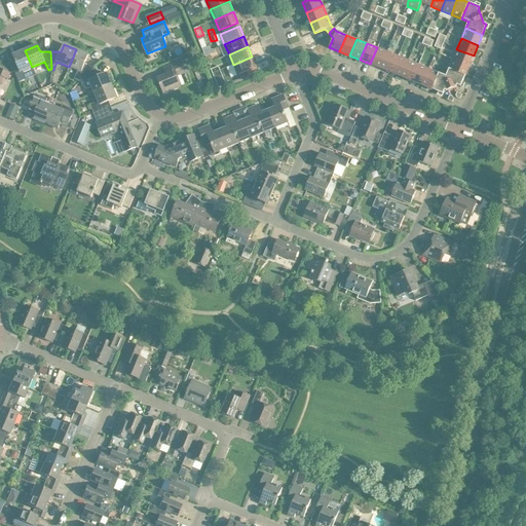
[(377,47),(370,64),(380,68),(387,51),(377,47)]
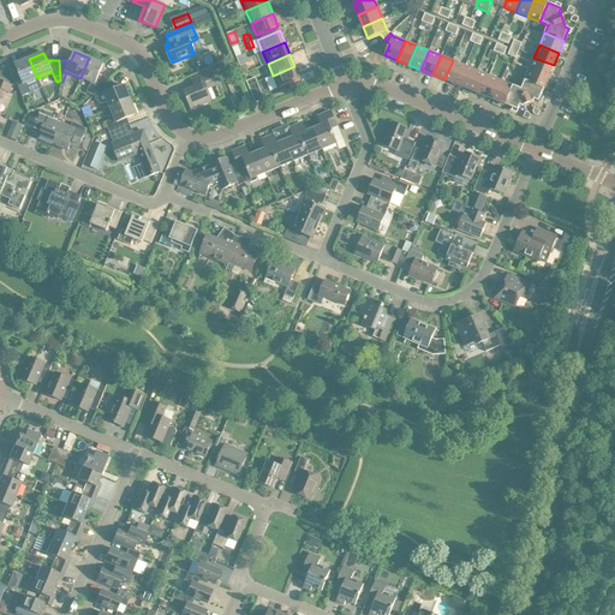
[(89,58),(81,78),(90,82),(87,91),(94,95),(108,81),(100,72),(103,64),(89,58)]
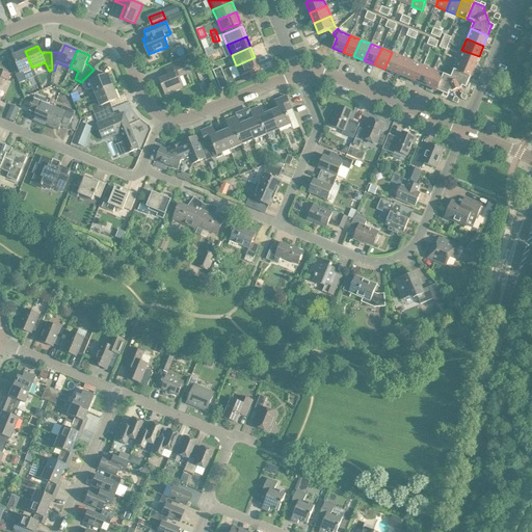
[(457,59),(475,67),(479,56),(461,50),(457,59)]
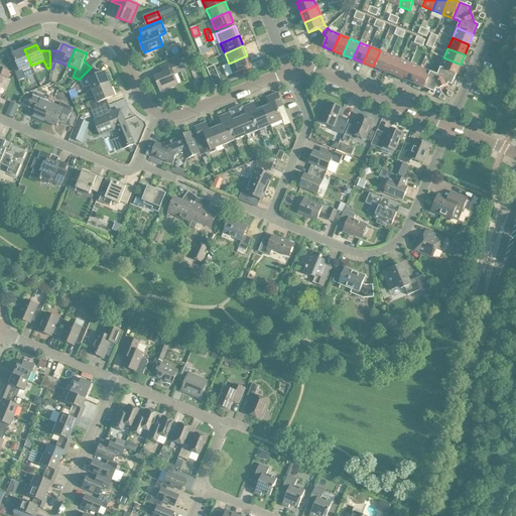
[(31,66),(24,49),(12,54),(17,66),(13,68),(18,81),(25,78),(22,70),(31,66)]
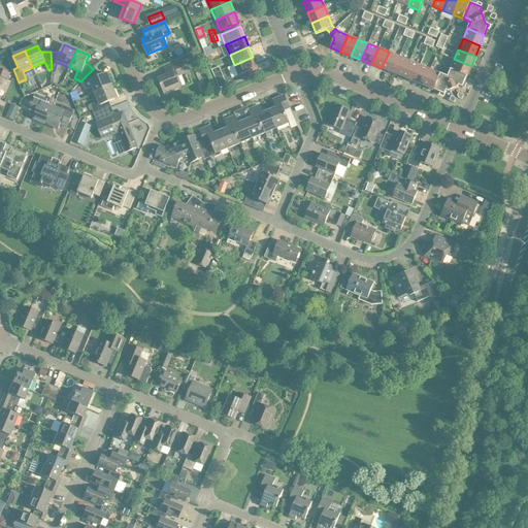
[(389,52),(382,68),(392,73),(399,57),(389,52)]
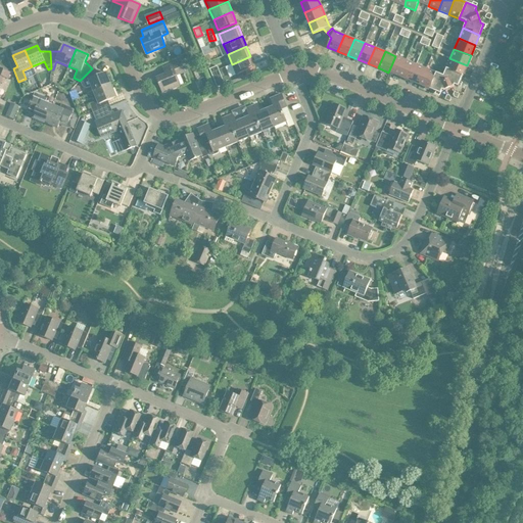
[(255,67),(250,56),(232,64),(236,75),(255,67)]
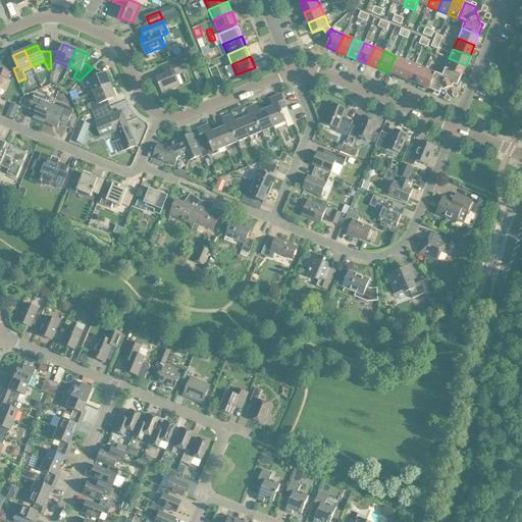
[(395,56),(387,72),(398,76),(405,60),(395,56)]
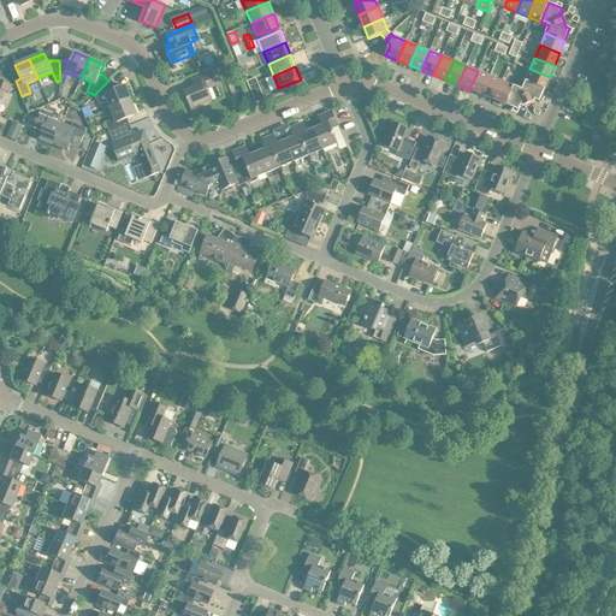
[(550,77),(529,69),(525,81),(544,89),(550,77)]
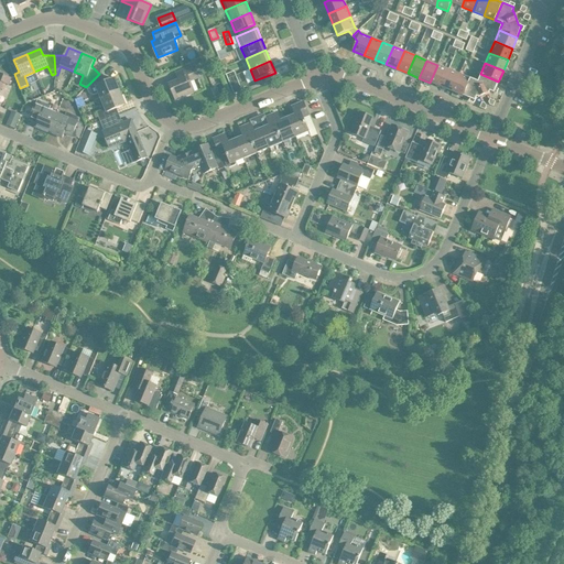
[(177,79),(176,80),(169,84),(175,100),(194,93),(190,82),(198,78),(193,65),(175,73),(177,79)]
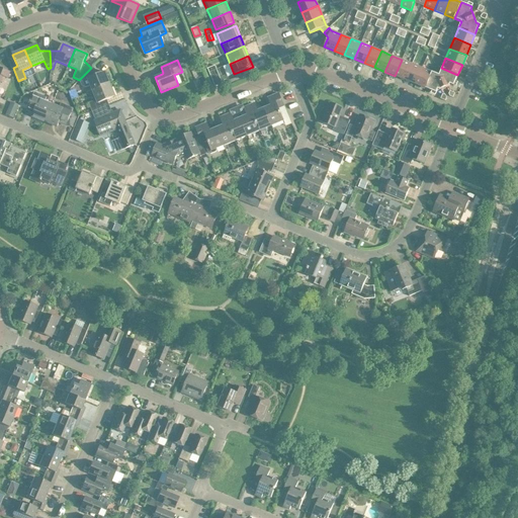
[(412,64),(402,60),(395,76),(405,80),(412,64)]
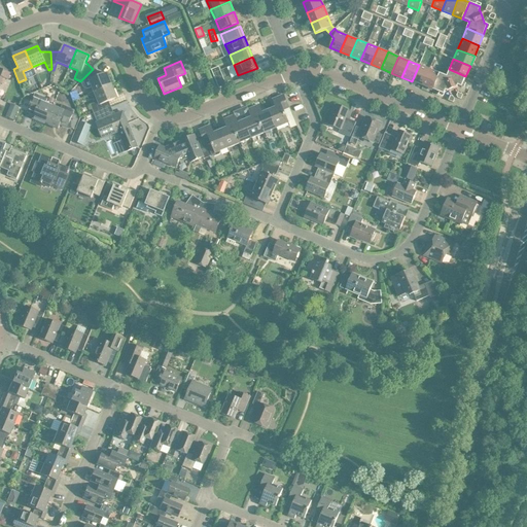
[(429,69),(419,65),(412,81),(422,85),(429,69)]
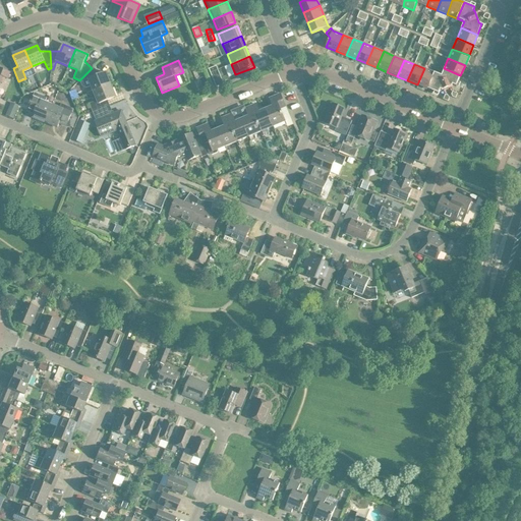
[(0,82),(3,76),(7,78),(10,72),(0,68),(0,82)]
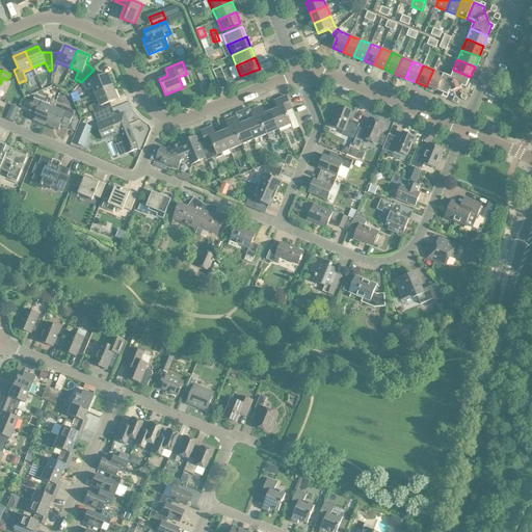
[(100,77),(94,70),(81,82),(83,88),(87,89),(92,87),(96,94),(112,86),(107,74),(100,77)]
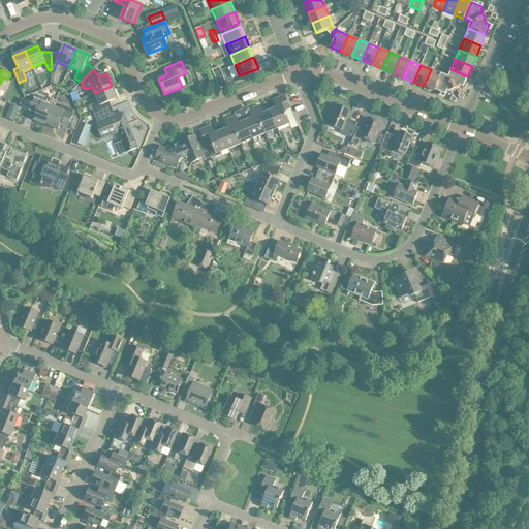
[(441,73),(431,69),(424,86),(434,90),(441,73)]
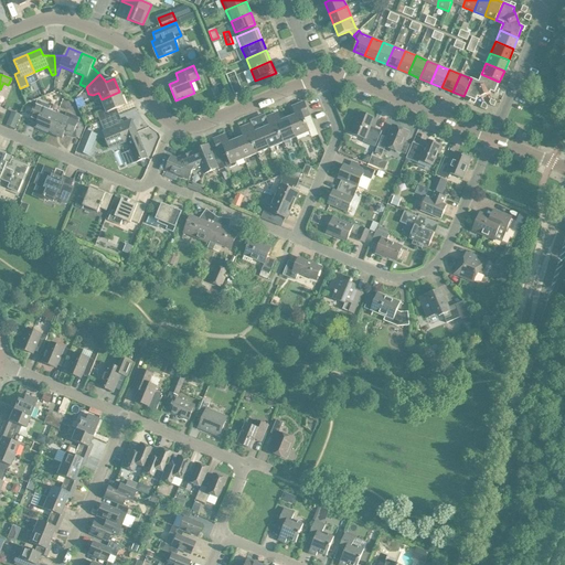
[(479,82),(471,78),(464,96),(476,100),(477,97),(479,97),(490,93),(490,92),(494,93),(499,82),(481,74),(479,82)]
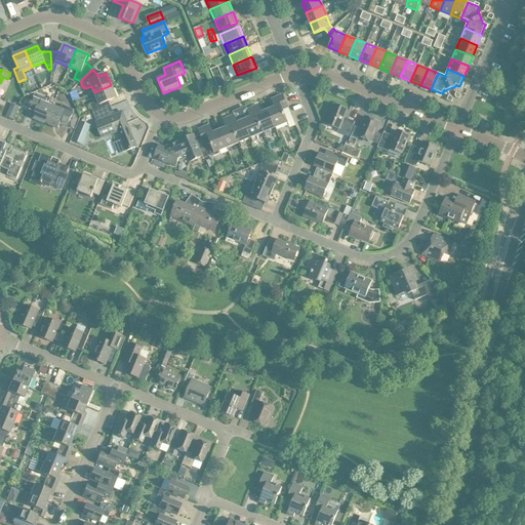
[(217,87),(225,84),(219,70),(211,73),(217,87)]
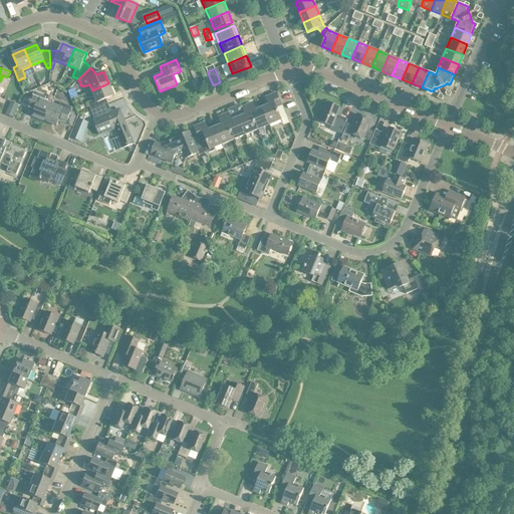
[(113,95),(108,83),(92,90),(95,98),(87,102),(91,110),(104,105),(102,100),(113,95)]
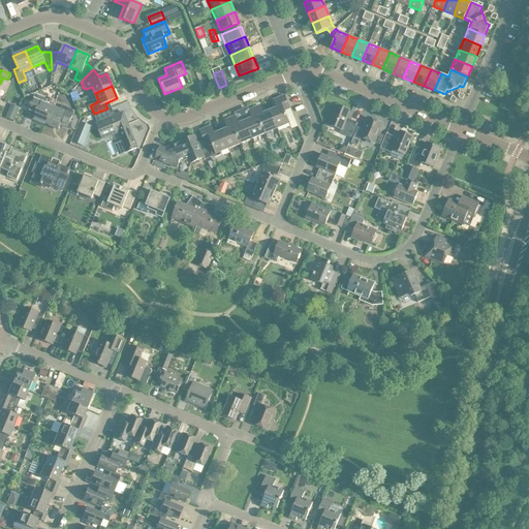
[(45,124),(53,106),(45,103),(47,99),(35,94),(34,95),(27,112),(34,115),(33,119),(45,124)]
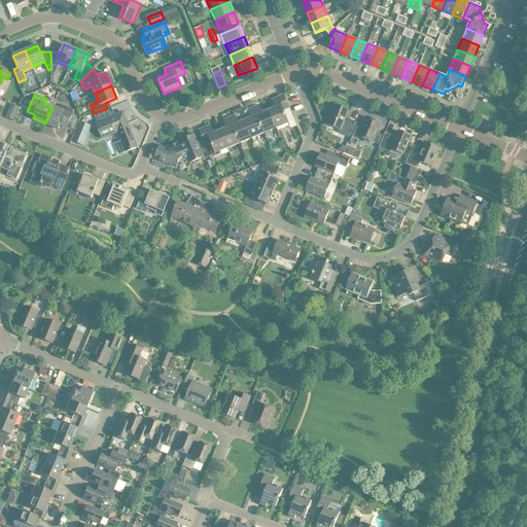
[(276,108),(269,110),(276,128),(288,123),(290,128),(295,126),(283,95),(272,100),(276,108)]
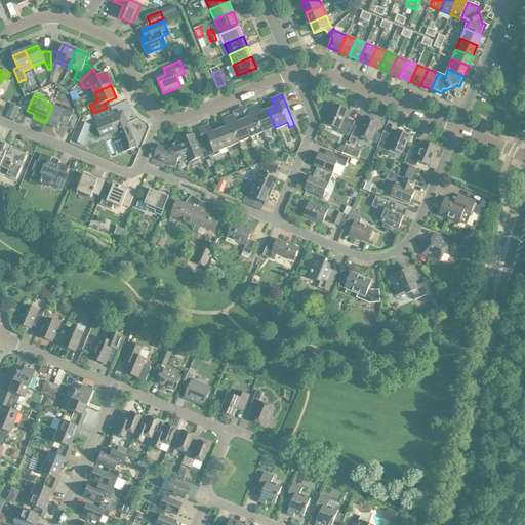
[(52,106),(45,123),(57,128),(59,124),(67,127),(67,126),(73,128),(77,118),(76,115),(73,113),(74,110),(62,105),(59,109),(52,106)]
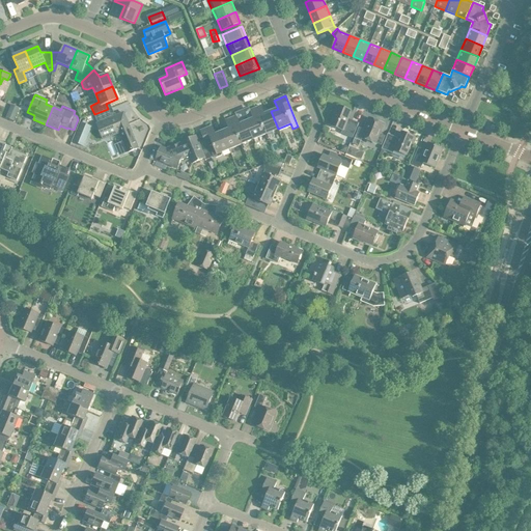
[(266,134),(278,129),(271,111),(263,114),(260,106),(255,108),(266,134)]
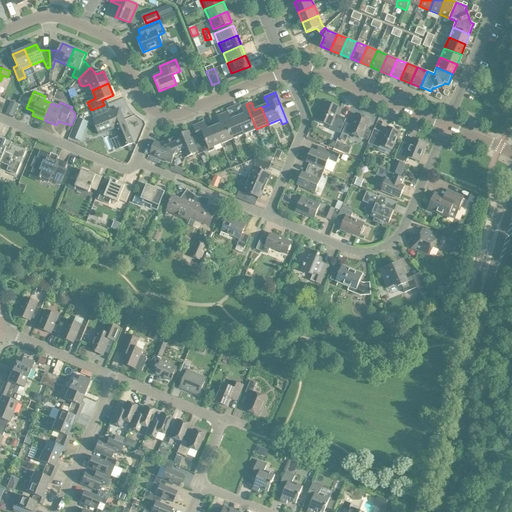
[(318,121),(330,125),(329,129),(339,133),(345,121),(334,116),(338,107),(326,102),(318,121)]
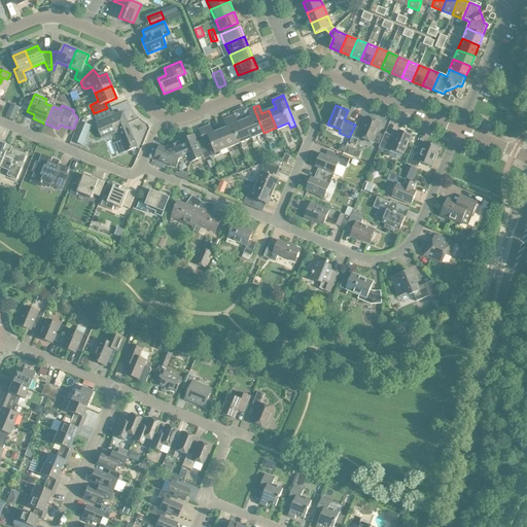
[(264,133),(253,107),(248,109),(247,106),(240,108),(251,138),(264,133)]
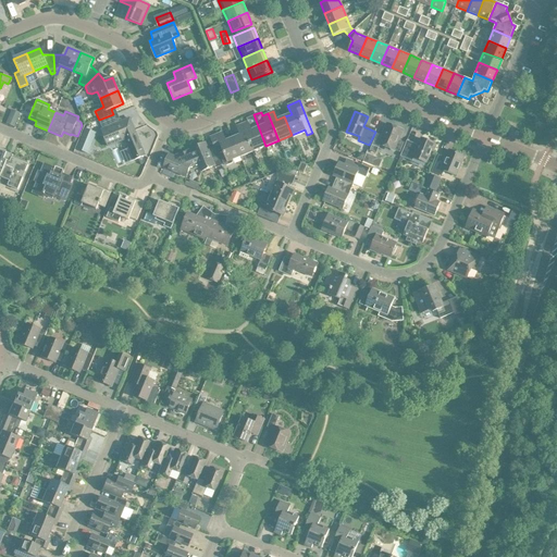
[(116,123),(113,114),(99,120),(102,130),(101,130),(108,146),(125,139),(130,148),(124,150),(128,162),(144,156),(139,145),(140,145),(130,119),(116,123)]
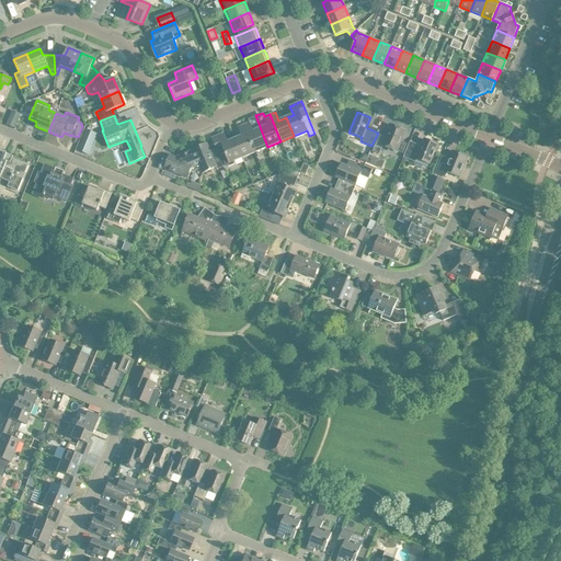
[(243,125),(255,152),(267,147),(255,115),(247,119),(248,123),(243,125)]
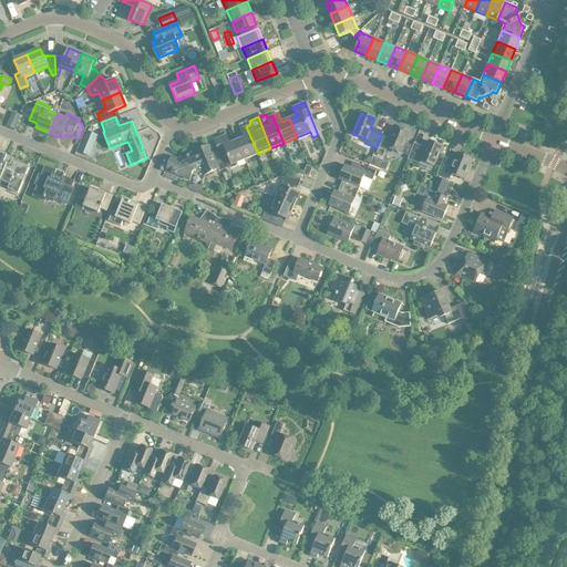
[(237,141),(245,160),(258,154),(246,126),(240,129),(244,137),(237,141)]
